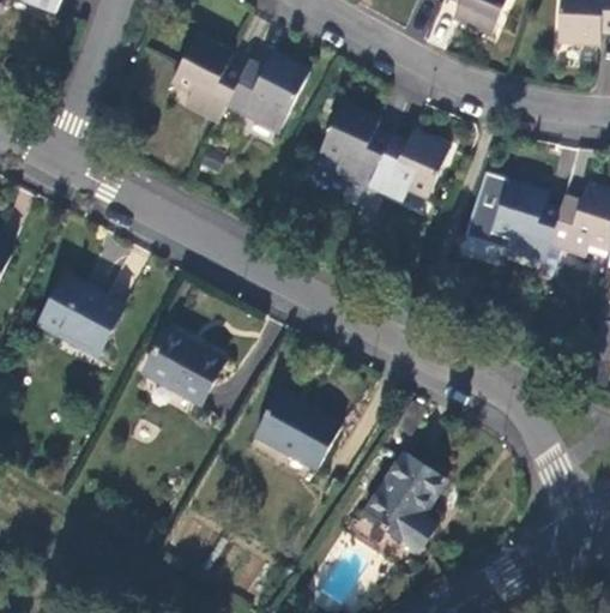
[(59,0),(22,0),(54,12),(59,0)]
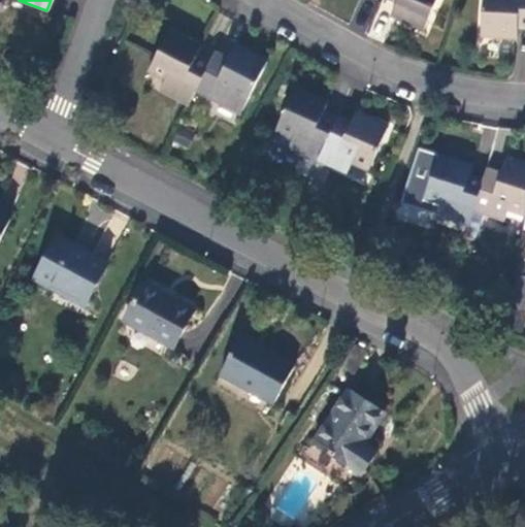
[(396,0),(395,5),(390,18),(423,33),(437,0),(396,0)]
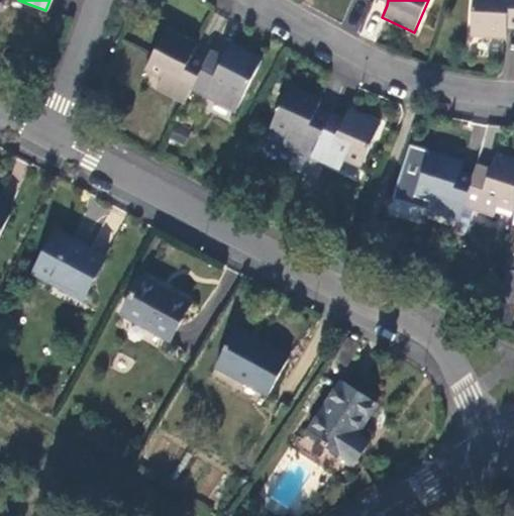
[(506,20),(513,20),(513,0),(471,0),(469,39),(505,41),(506,32),(506,20)]
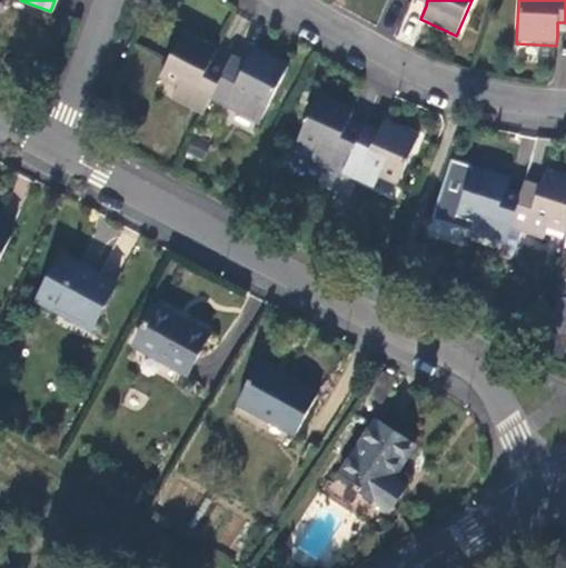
[(171,99),(201,115),(209,100),(220,79),(207,71),(212,59),(216,51),(181,33),(159,78),(177,87),(171,99)]
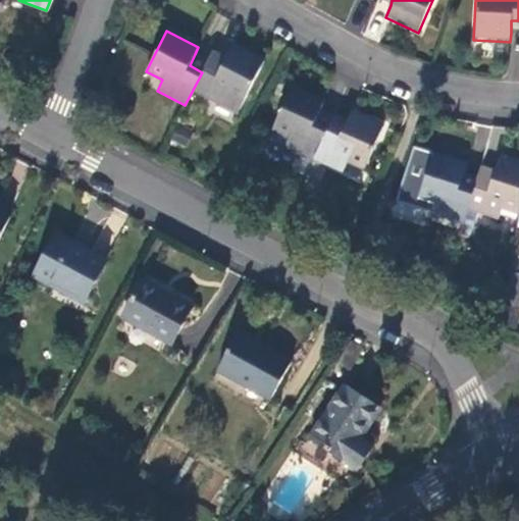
[(220,66),(208,61),(202,72),(192,92),(237,114),(264,62),(231,46),(225,58),(220,66)]
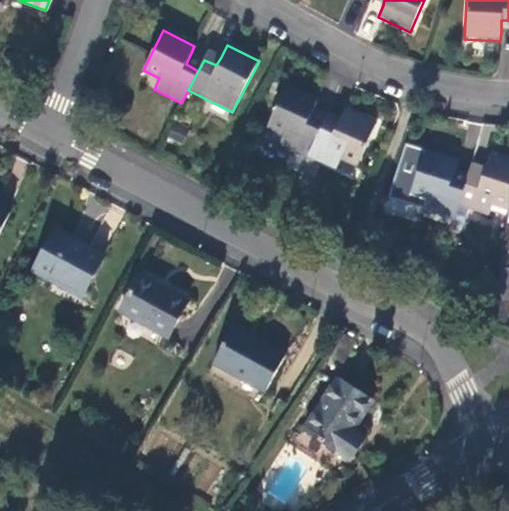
[(221,57),(208,50),(204,60),(216,65),(221,57)]
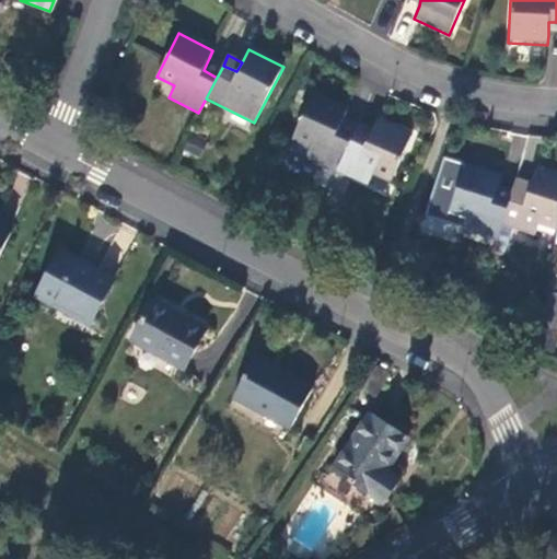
[(217,78),(223,66),(209,58),(204,70),(217,78)]
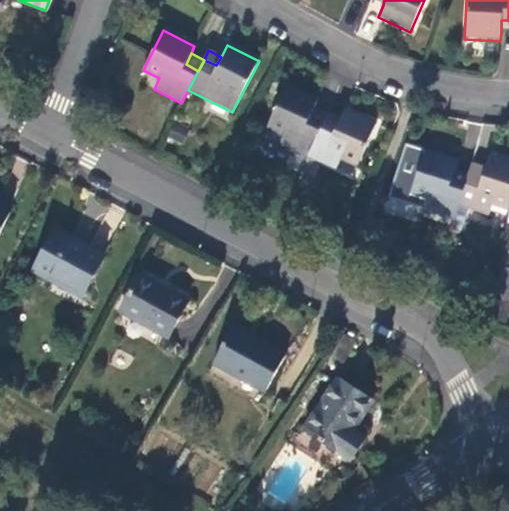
[(309,119),(315,108),(317,100),(285,85),(266,128),(283,136),(278,145),(306,157),(321,124),(309,119)]
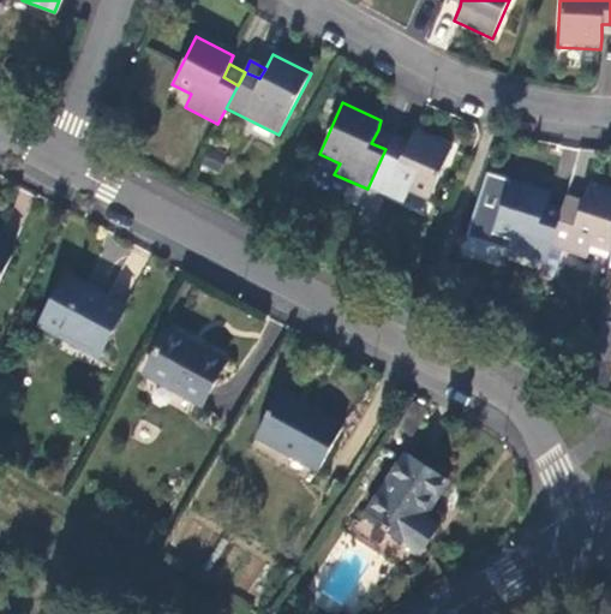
[(385,148),(391,136),(378,130),(371,143),(385,149),(385,148)]
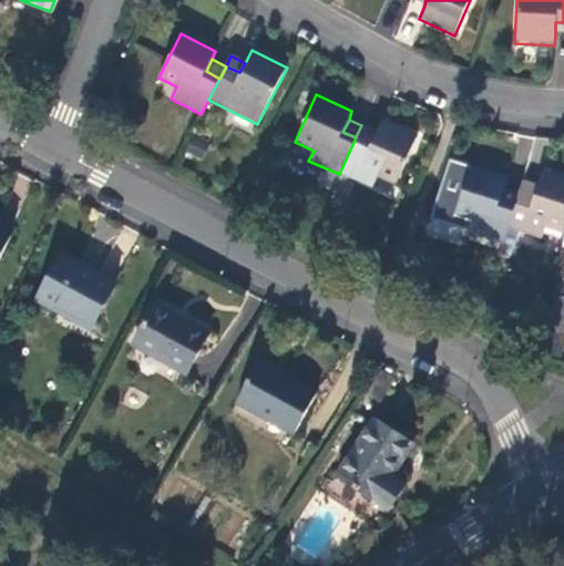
[(381,122),(377,130),(371,143),(356,136),(356,137),(339,174),(330,196),(346,202),(356,179),(372,187),(378,175),(395,183),(417,137),(381,122)]
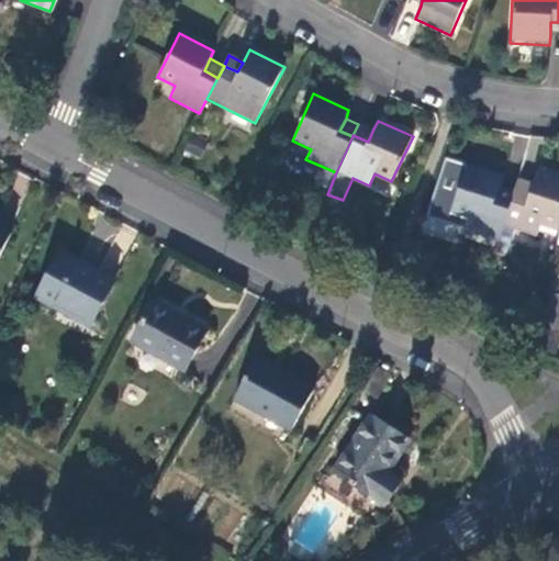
[(373,128),(358,122),(358,124),(353,135),(368,142),(373,128)]
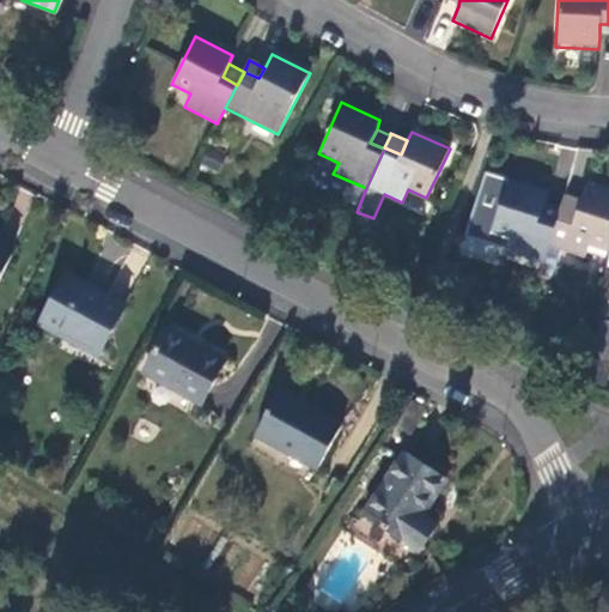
[(506,250),(541,264),(548,246),(555,223),(539,217),(544,203),(547,194),(509,181),(489,232),(510,241),(506,250)]
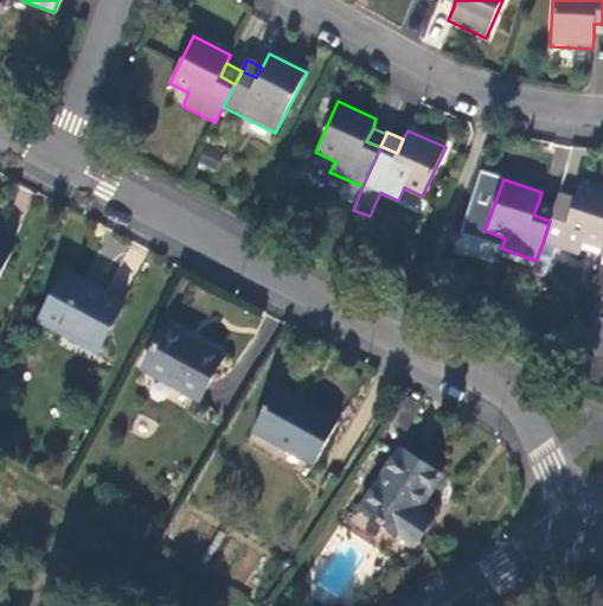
[(582,241),(601,248),(602,242),(602,192),(579,184),(575,198),(571,210),(556,203),(555,206),(550,221),(543,243),(576,255),(582,241)]
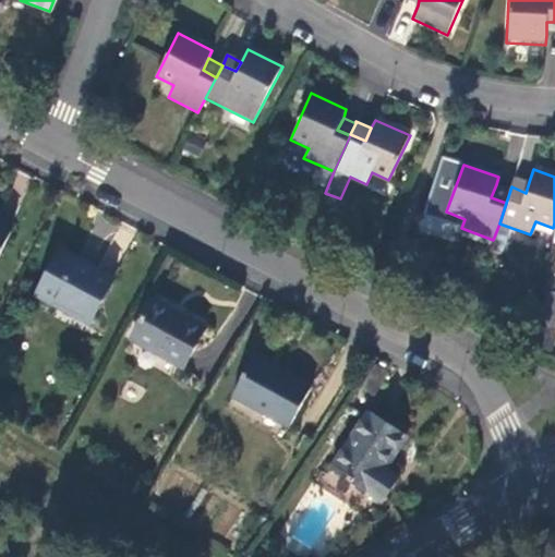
[(529,182),(515,177),(511,186),(526,193),(529,182)]
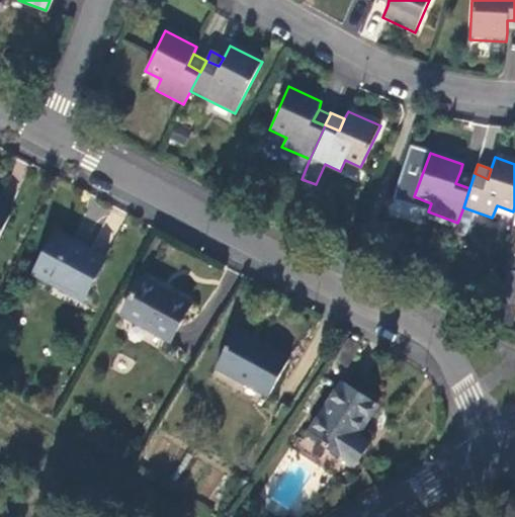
[(474,176),(460,171),(455,183),(469,188),(474,176)]
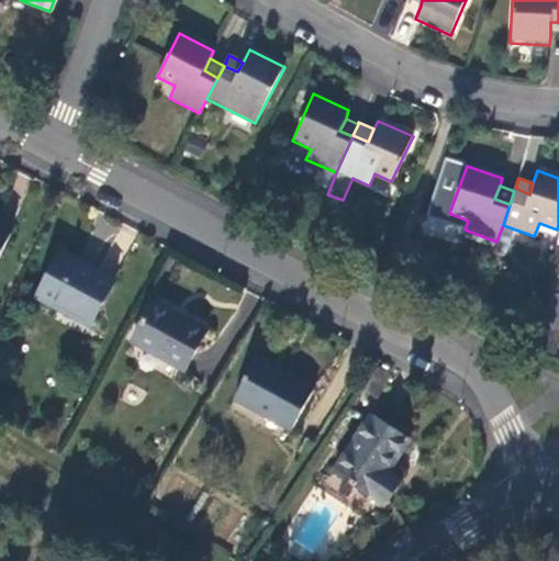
[(327,194),(323,204),(338,210),(343,200),(327,194)]
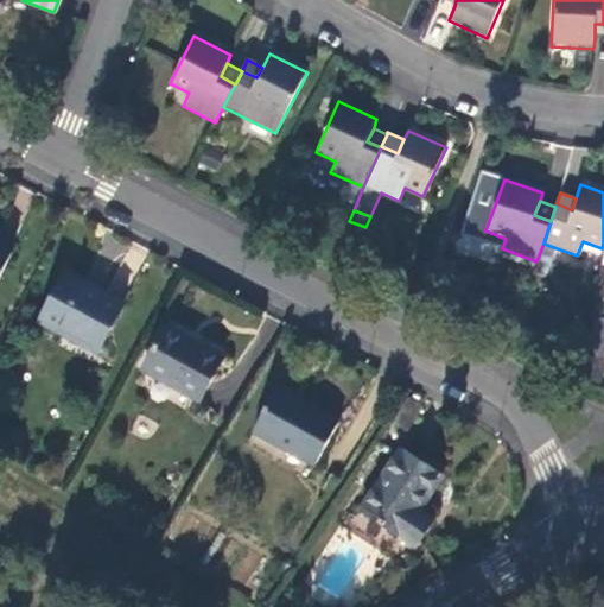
[(0,276),(12,252),(0,245),(0,276)]
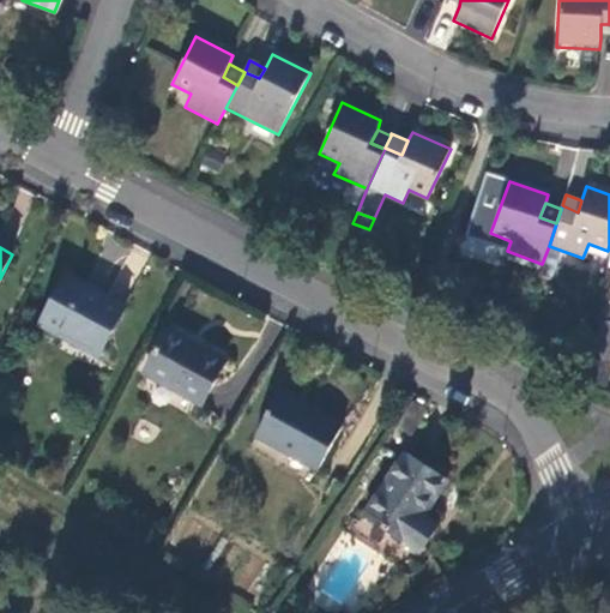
[(122,308),(65,278),(40,326),(97,356),(122,308)]
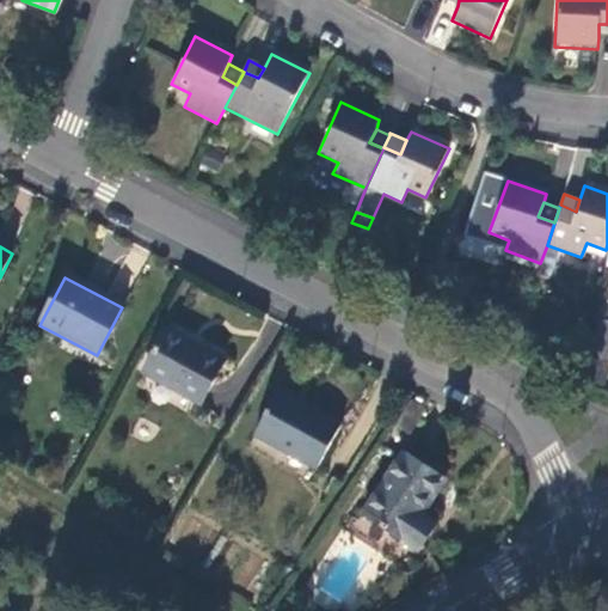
[(607,362),(607,328),(594,327),(589,361),(607,362)]
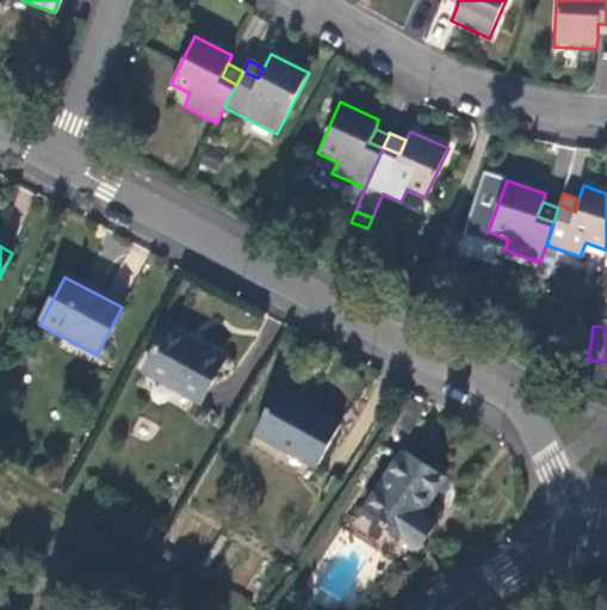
[(222,362),(167,330),(143,373),(199,404),(222,362)]
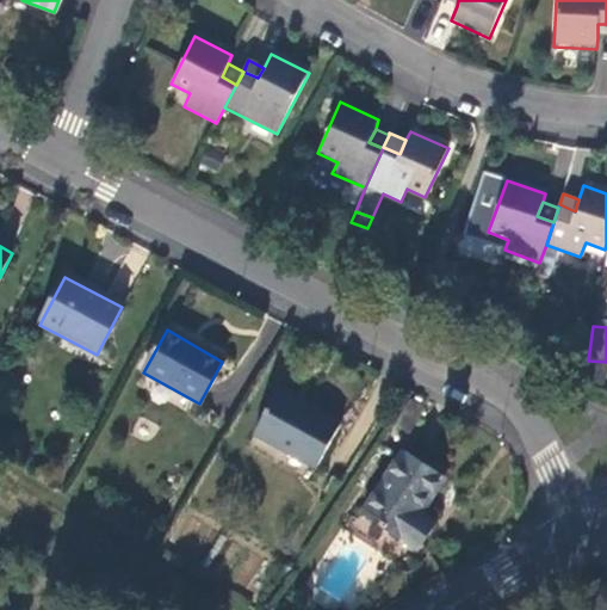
[(340,426),(279,392),(253,436),(315,469),(340,426)]
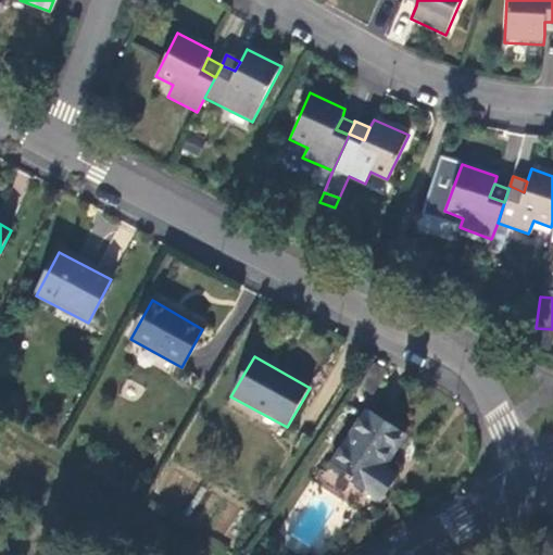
[(367,411),(330,467),(379,500),(396,476),(384,467),(405,436),(367,411)]
